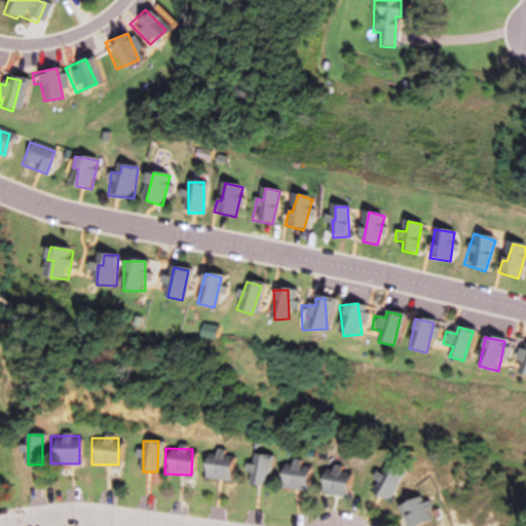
[(231,453),(202,453),(202,480),(231,480),(231,453)]
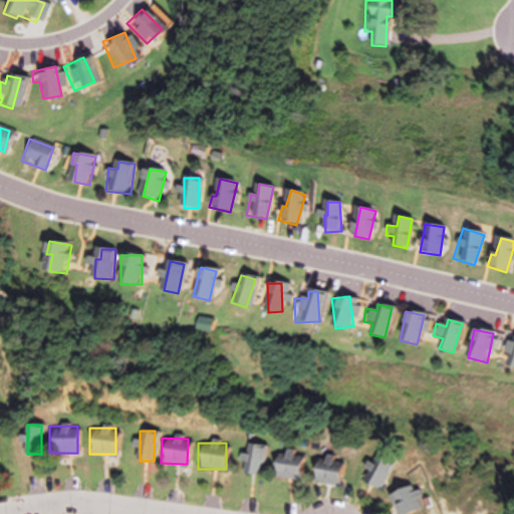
[(241,470),(256,476),(266,450),(252,444),(241,470)]
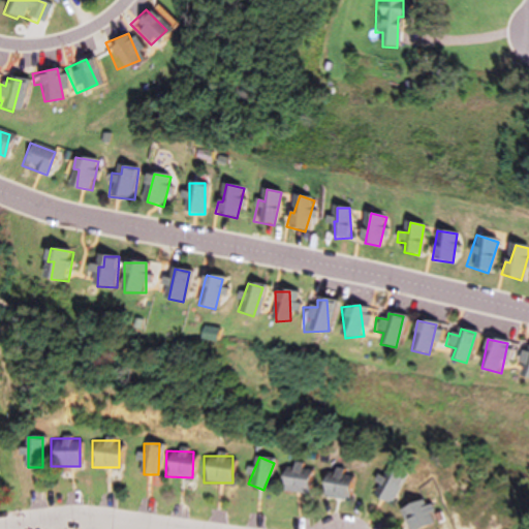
[(316,478),(298,459),(277,478),(294,498),(316,478)]
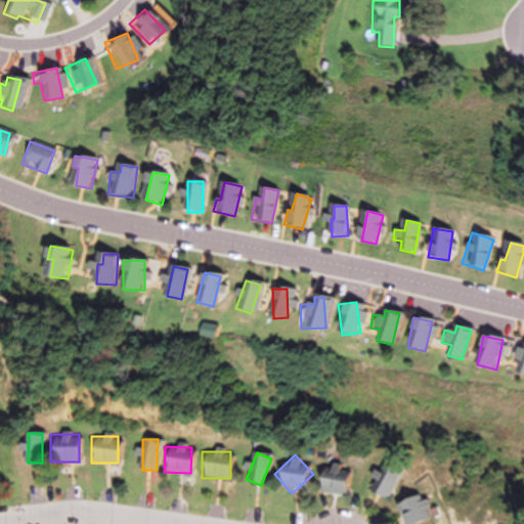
[(401,470),(388,464),(383,475),(374,470),(364,488),(387,499),(401,470)]
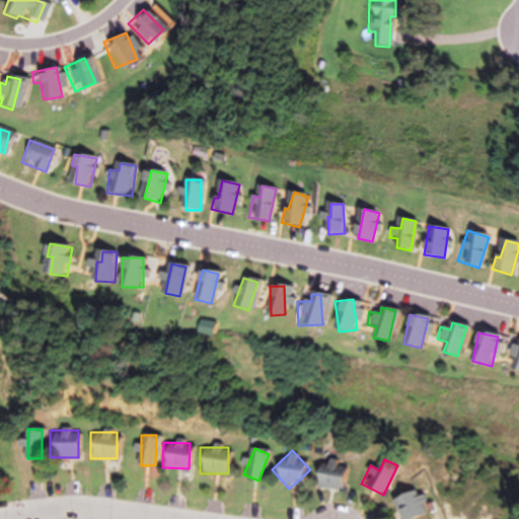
[(347,464),(318,460),(314,487),(343,491),(347,464)]
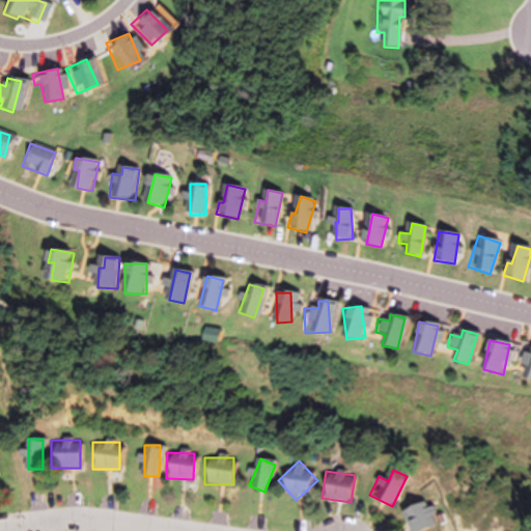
[(409,530),(419,530),(438,524),(427,500),(400,510),(409,530)]
